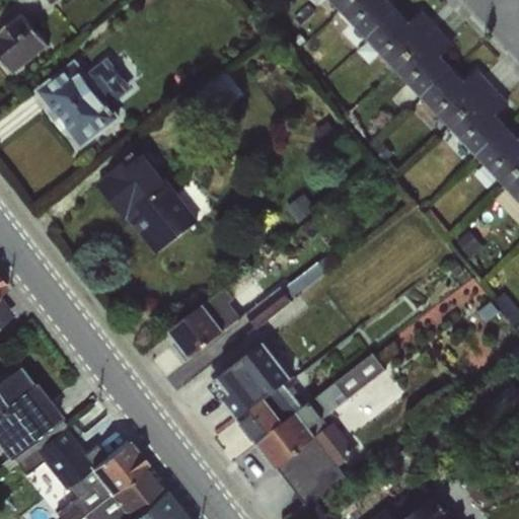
[(330,0),(341,10),(351,0),(330,0)]
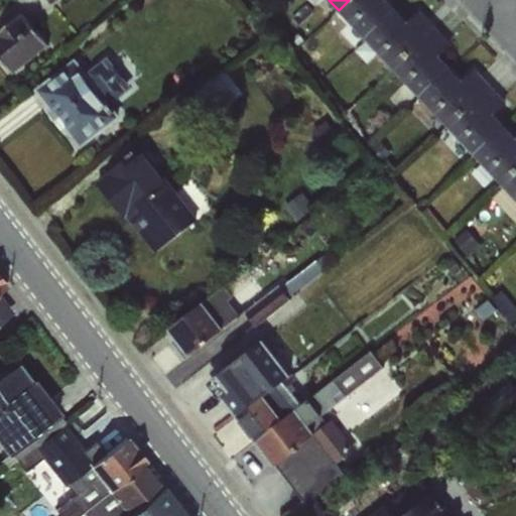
[(349,0),(339,10),(365,38),(396,10),(386,0),(349,0)]
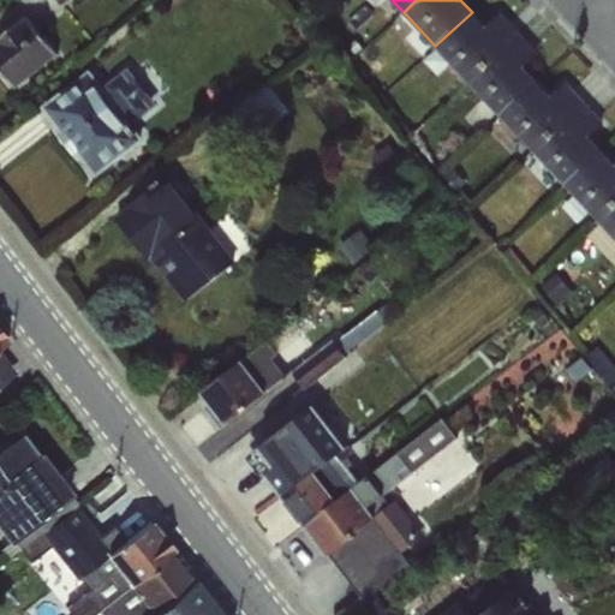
[(472,12),(435,46),(436,47),(467,81),(521,35),(501,13),(487,27),(472,12)]
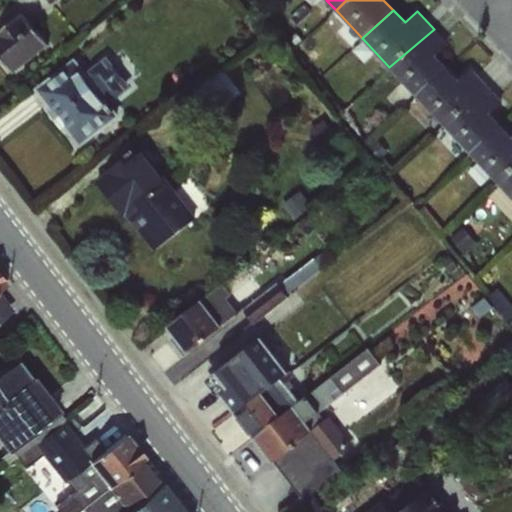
[(23,12),(0,30),(0,57),(13,74),(49,45),(23,12)]
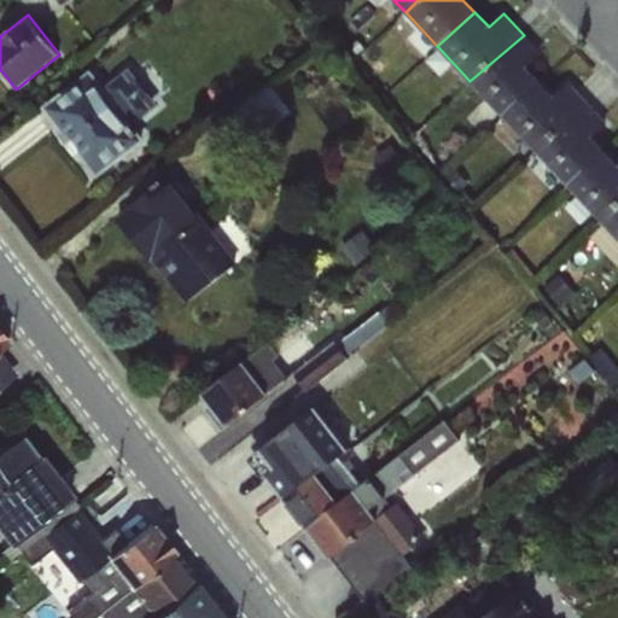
[(343,17),(328,29),(334,35),(349,23),(343,17)]
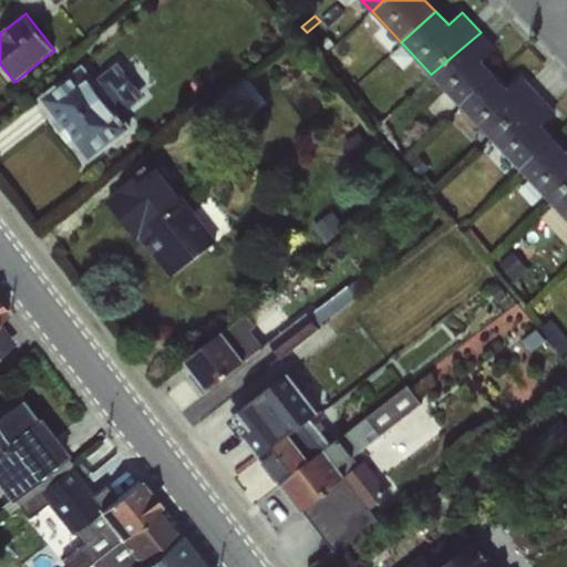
[(481,32),(431,74),(461,106),(495,75),(484,63),(498,51),(481,32)]
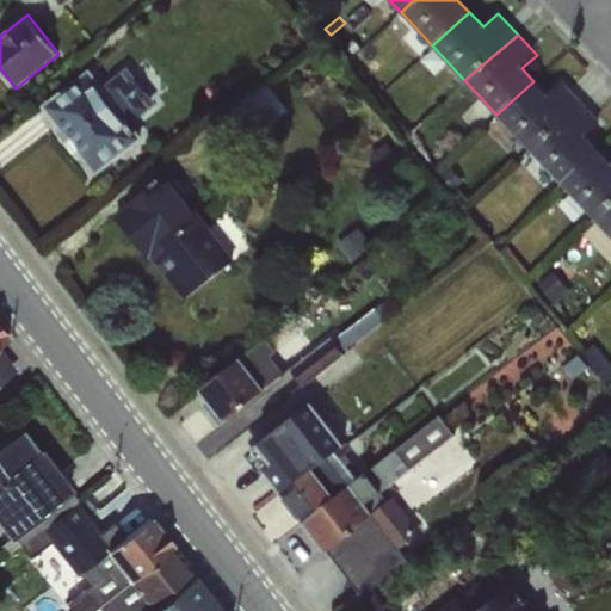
[(88,69),(41,106),(54,123),(51,125),(79,160),(81,158),(94,176),(143,140),(88,69)]
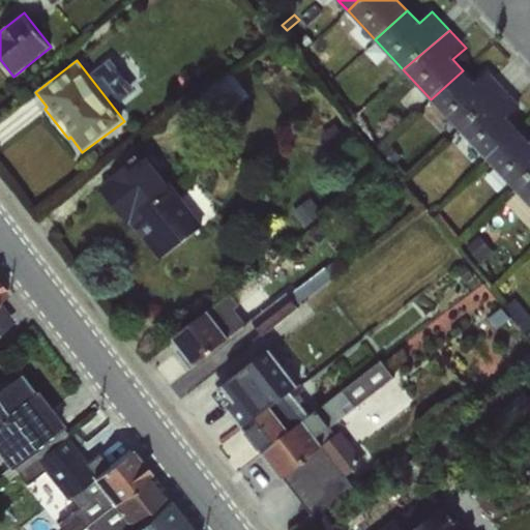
[(463,70),(431,99),(459,128),(502,87),(488,70),(474,83),(463,70)]
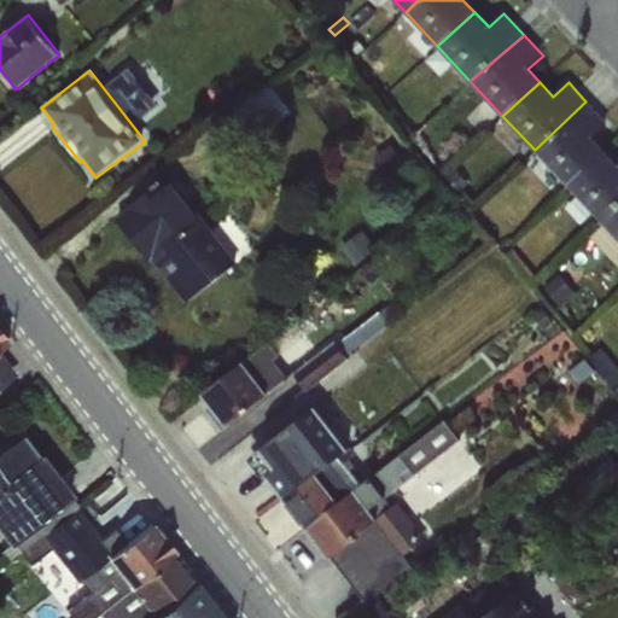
[(267,83),(233,110),(256,138),(289,111),(267,83)]
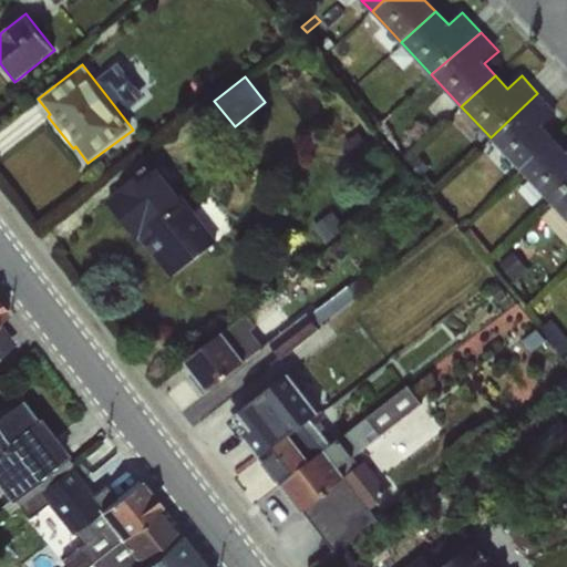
[(537,93),(491,137),(521,169),(556,140),(544,127),(557,114),(537,93)]
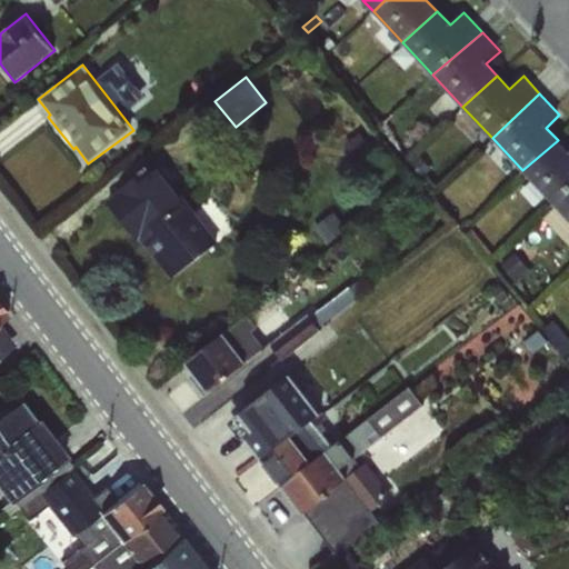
[(568,151),(558,140),(522,170),(552,202),(568,187),(568,151)]
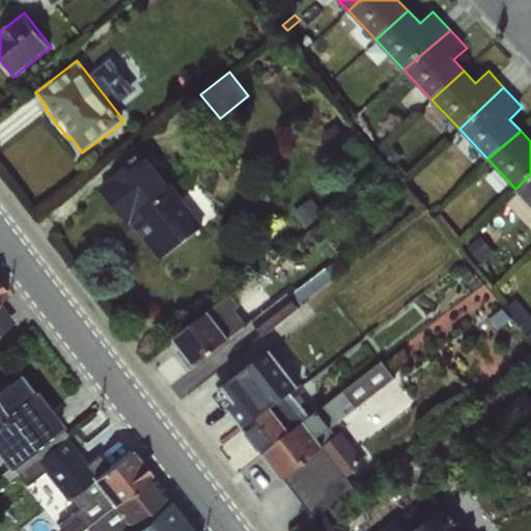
[(145,149),(98,187),(157,262),(204,225),(145,149)]
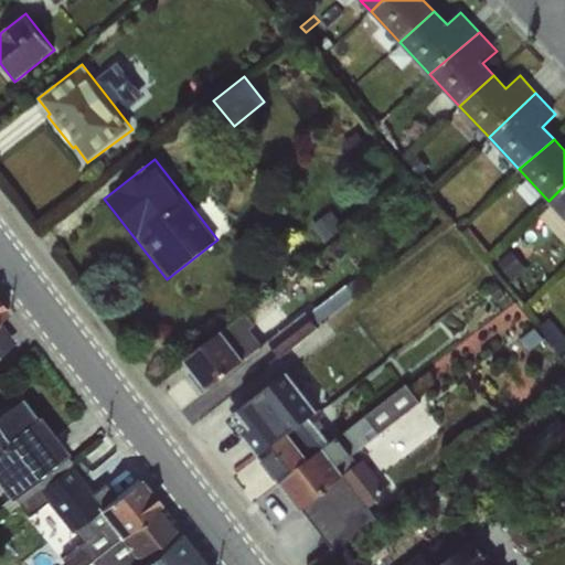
[(564,185),(548,201),(564,219),(564,185)]
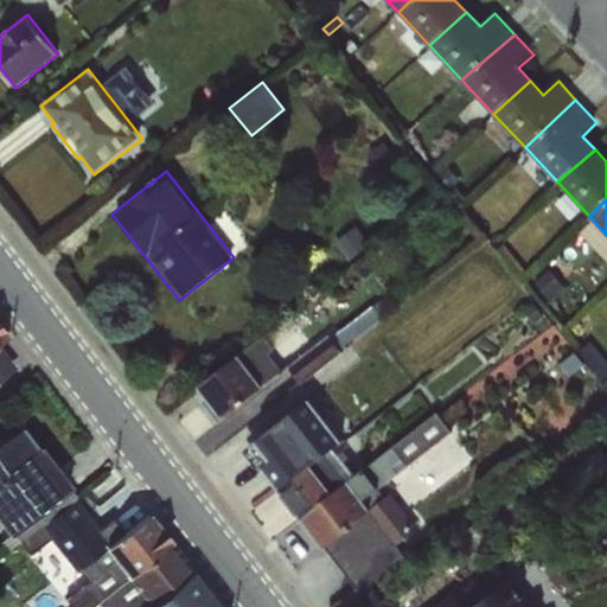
[(325,331),(283,362),(300,383),(342,352),(325,331)]
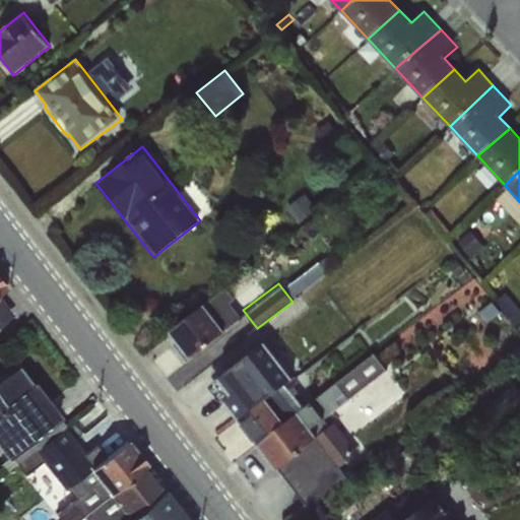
[(226,287),(204,305),(225,331),(242,318),(231,304),(236,300),(226,287)]
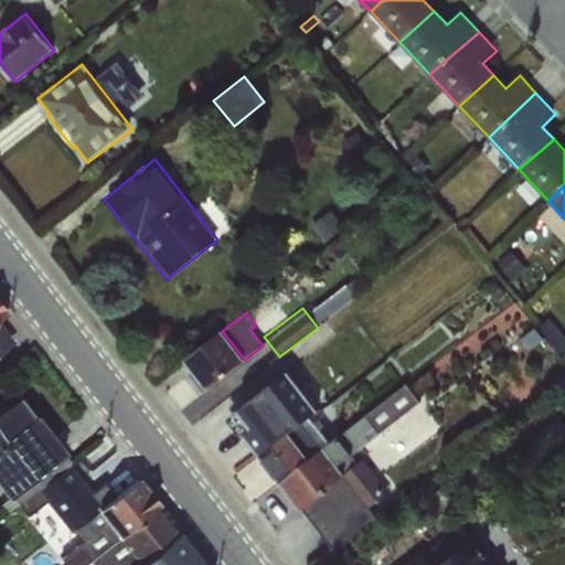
[(564,338),(550,319),(539,328),(560,354),(564,350),(564,338)]
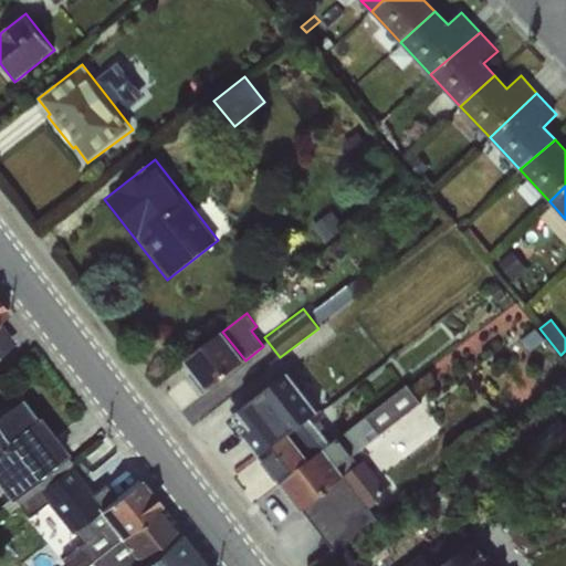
[(0,354),(14,342),(0,322),(0,354)]
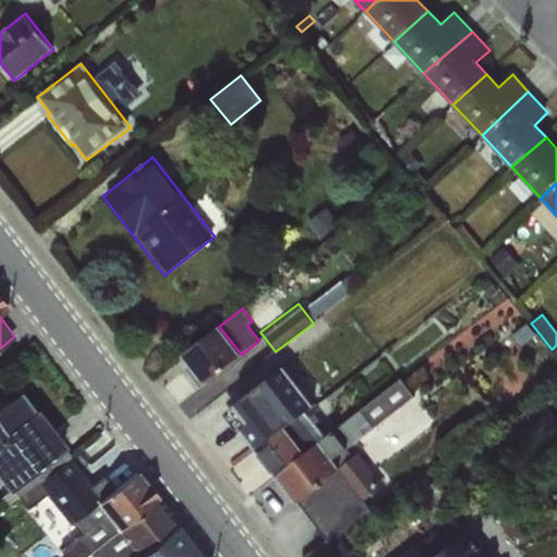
[(527,323),(512,333),(522,345),(535,335),(527,323)]
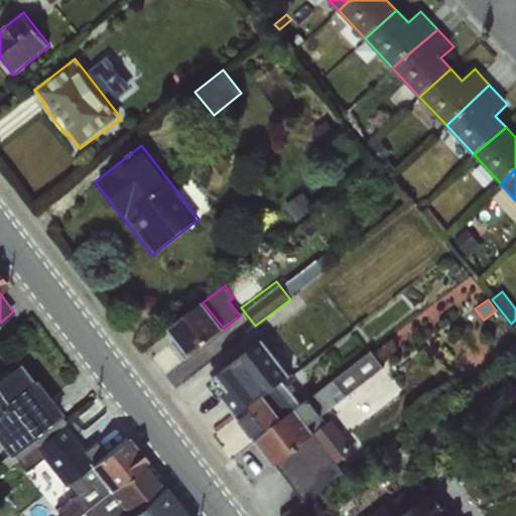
[(224,329),(203,302),(167,331),(188,358),(224,330),(224,329)]
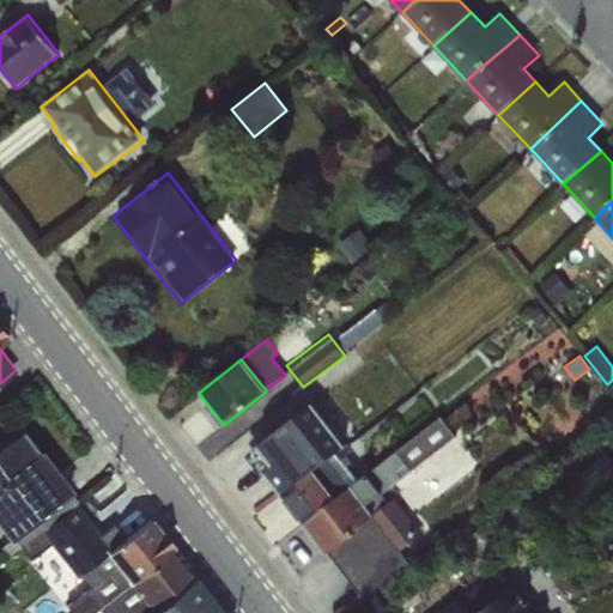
[(314,408),(250,457),(281,497),(315,469),(337,453),(344,447),(314,408)]
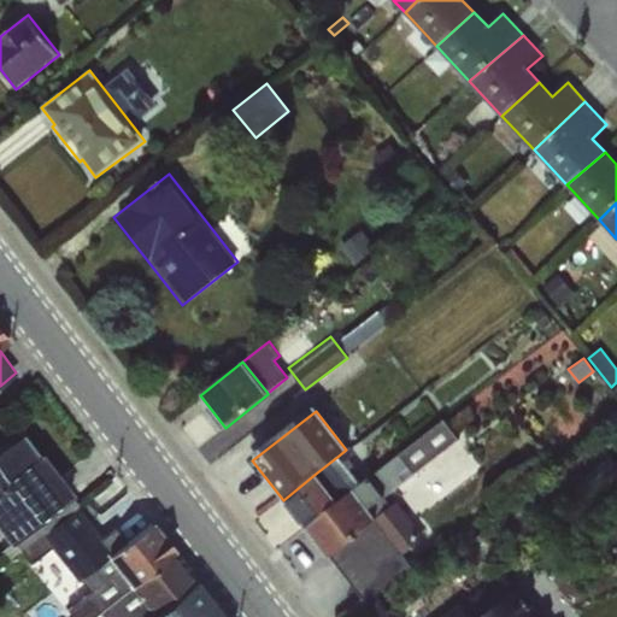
[(339,456),(317,472),(338,500),(353,487),(370,510),(404,482),(398,475),(406,468),(419,485),(466,448),(444,421),(369,479),(369,477),(359,485),(339,456)]
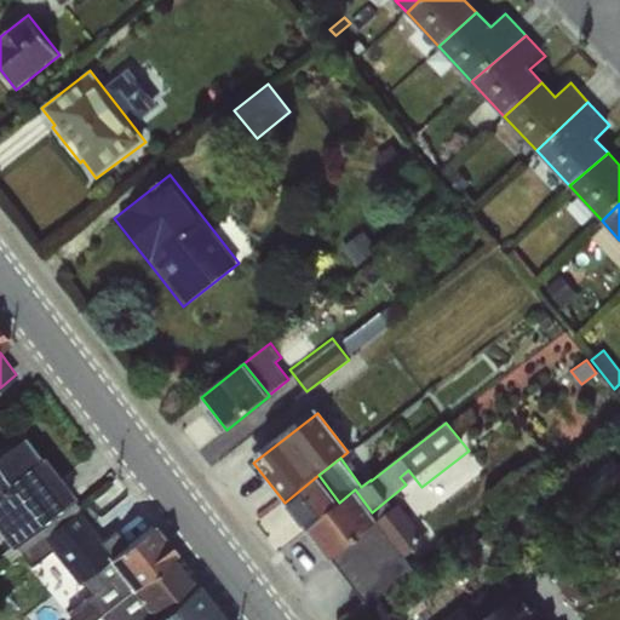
[(22,435),(0,452),(0,535),(10,547),(16,544),(74,497),(41,454),(39,457),(22,435)]
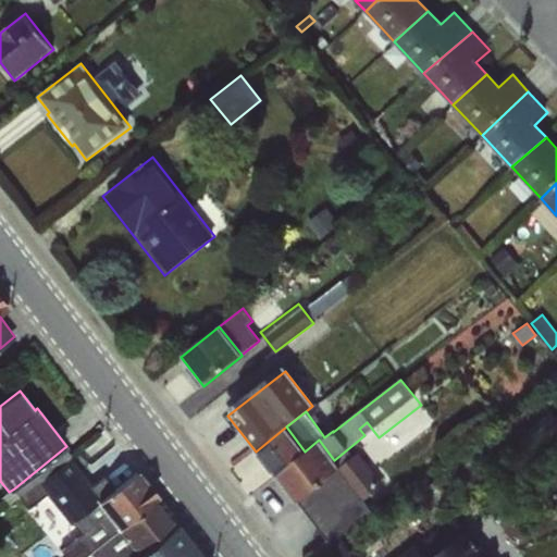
[(305,452),(286,426),(256,452),(275,477),(305,452)]
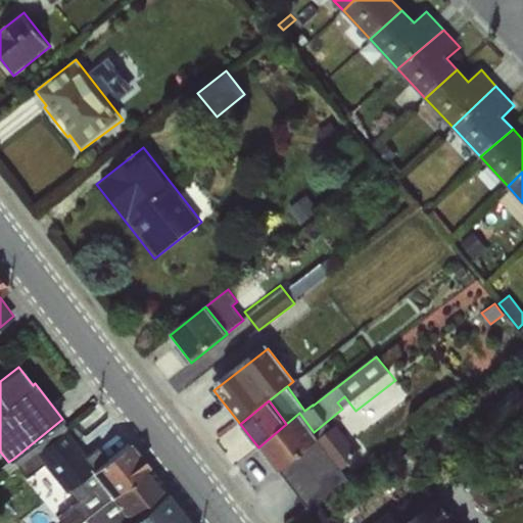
[(286,424),(258,447),(277,473),(280,471),(319,440),(314,432),(299,413),(286,424)]
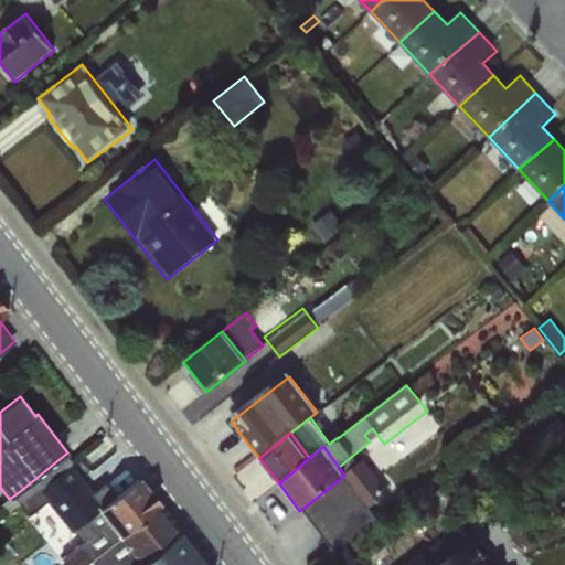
[(67,452),(14,496),(18,501),(70,462),(67,452)]
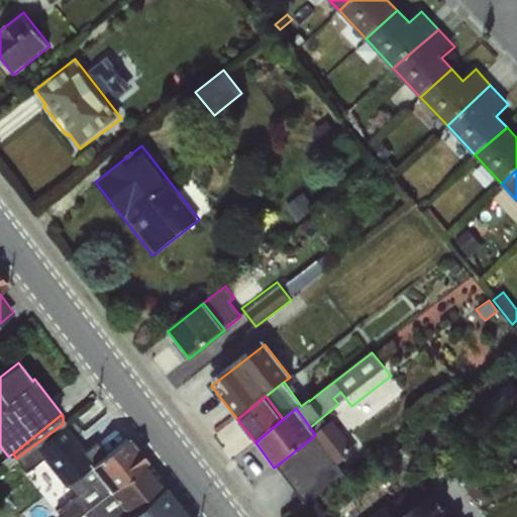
[(333,421),(315,435),(338,466),(356,451),(333,421)]
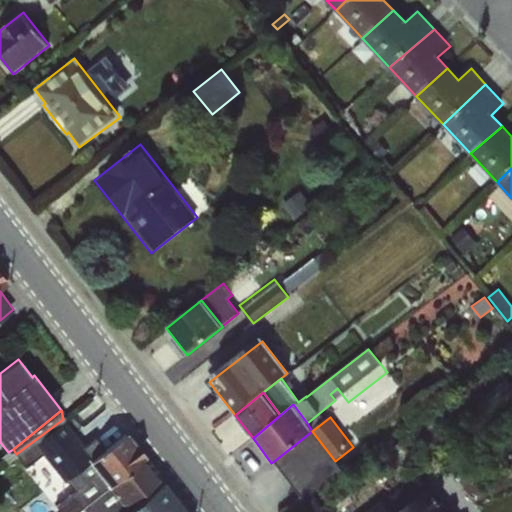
[(312,431),(274,461),(303,500),(342,471),(335,461),(312,431)]
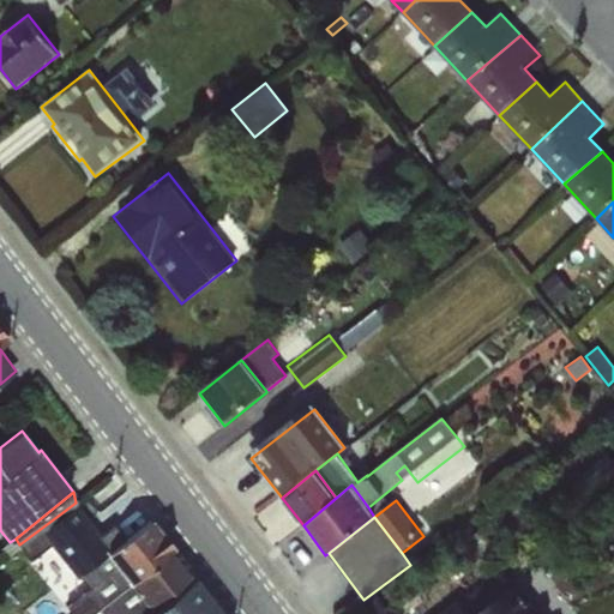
[(149,519),(107,554),(119,569),(130,583),(131,584),(173,549),(149,519)]
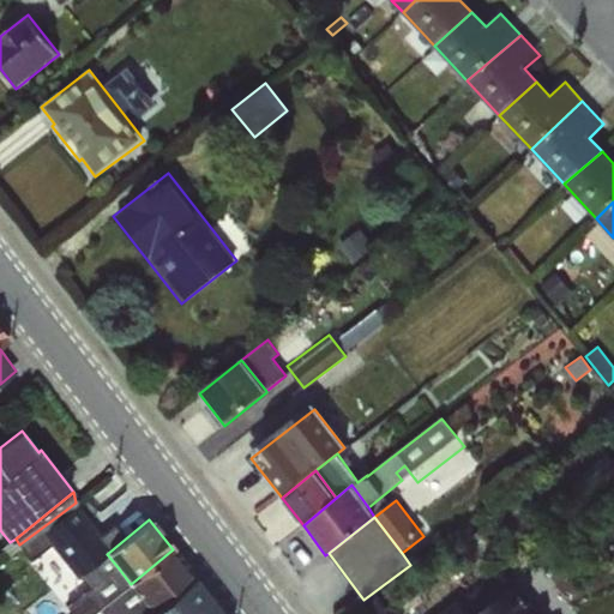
[(173,549),(131,584),(140,596),(154,613),(160,608),(193,579),(173,549)]
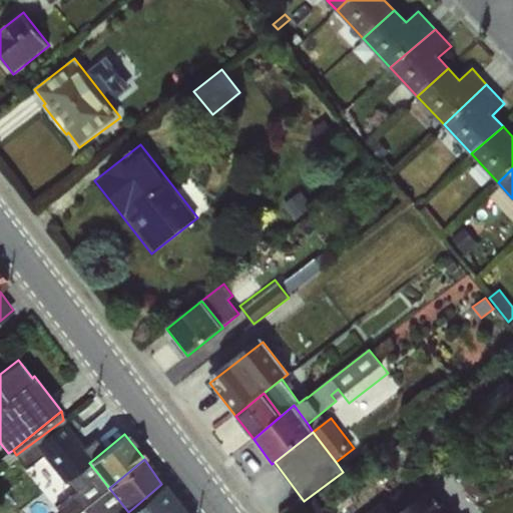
[(99,475),(89,463),(65,482),(75,495),(99,475)]
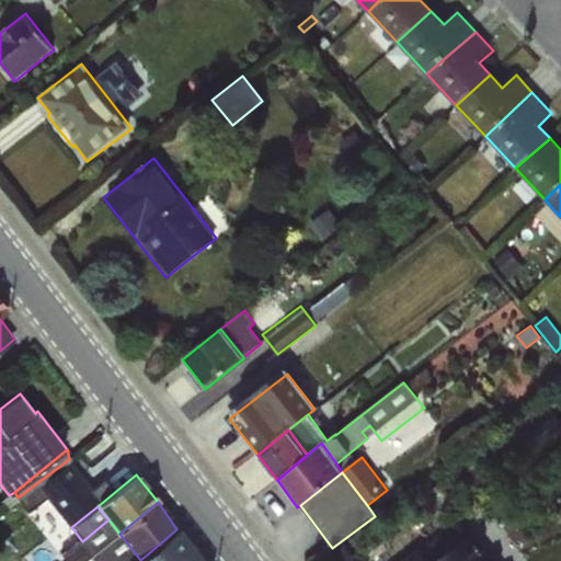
[(109,519),(82,541),(76,541),(92,556),(118,533),(109,519)]
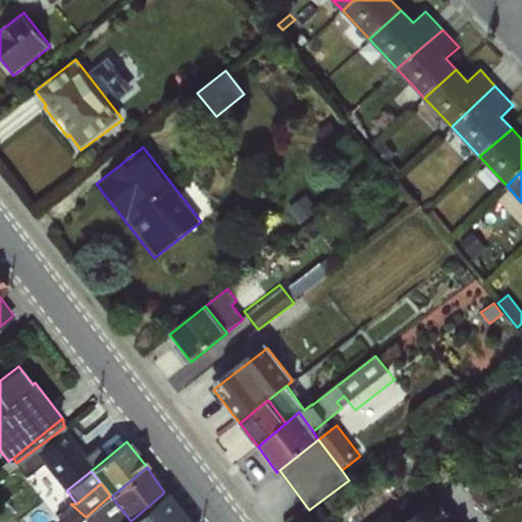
[(456,521),(427,484),(378,521),(456,521)]
